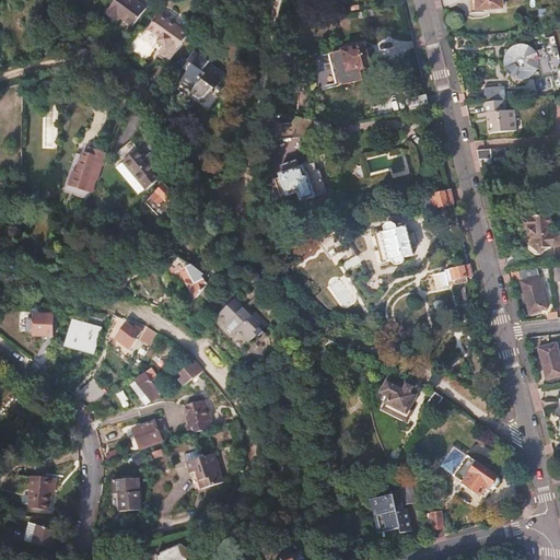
[(151,0),(117,0),(114,6),(124,12),(127,8),(132,12),(131,14),(140,20),(153,1),(151,0)]
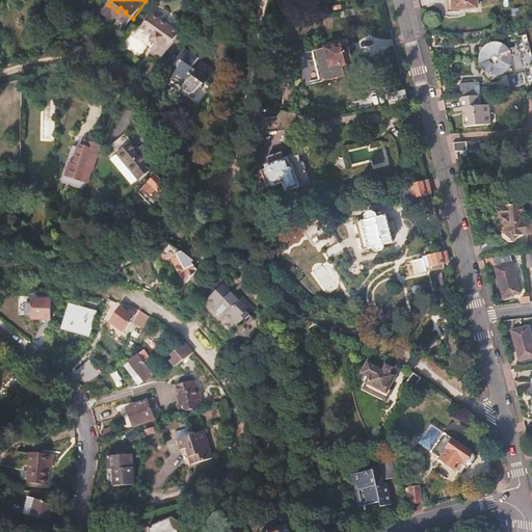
[(477,0),(446,0),(447,9),(478,9),(477,0)]
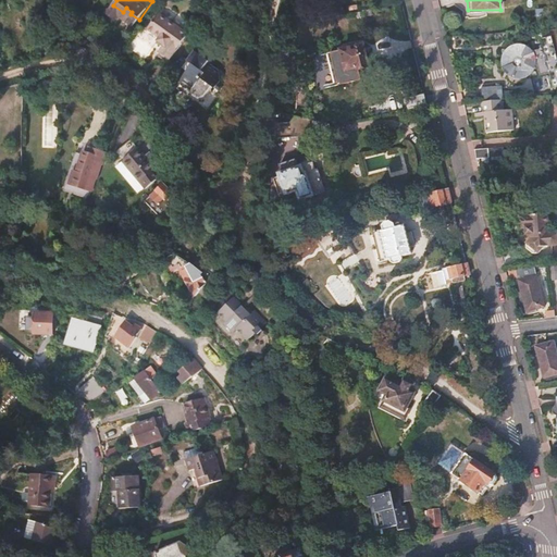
[(162,54),(171,61),(188,35),(160,15),(149,31),(162,39),(160,42),(165,48),(162,54)]
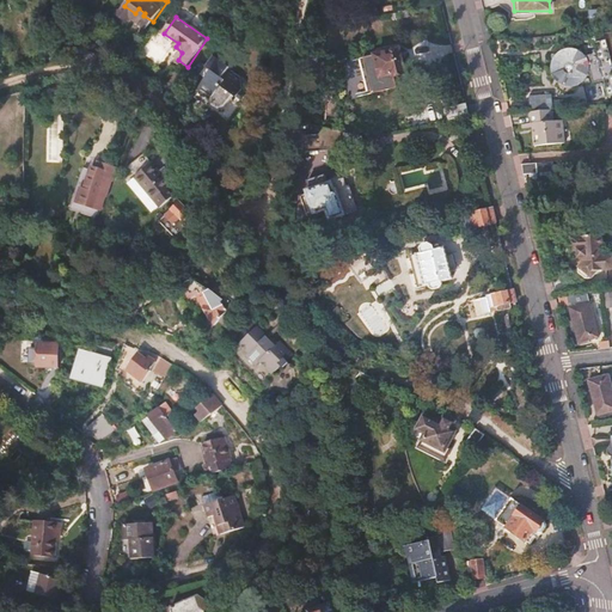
[(585,72),(586,67),(587,67),(592,84),(604,80),(607,96),(611,95),(611,61),(607,40),(594,43),(597,53),(585,56),(585,57),(582,57),(579,54),(576,53),(573,51),(568,50),(564,51),(561,53),(556,56),(554,60),(552,63),(552,68),(552,72),(555,77),(557,79),(561,81),(564,84),(568,84),(571,84),(575,83),(579,81),(581,78),(583,75),(585,72)]
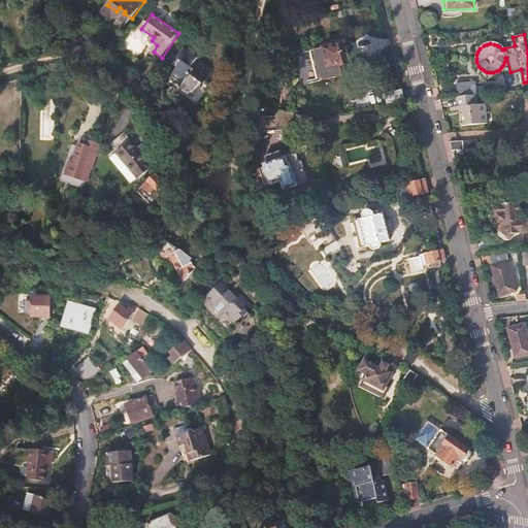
[(348,63),(343,42),(317,47),(323,78),(339,75),(337,65),(348,63)]
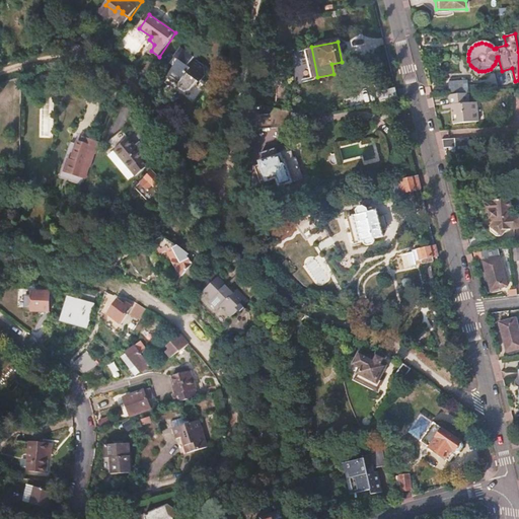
[(183,43),(174,57),(180,62),(169,76),(182,85),(182,90),(187,93),(193,91),(202,77),(205,79),(210,72),(208,65),(197,57),(199,53),(183,43)]
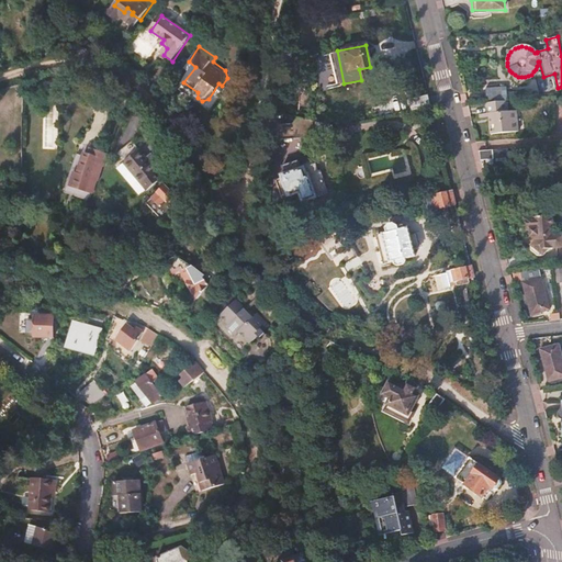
[(321,56),(323,69),(333,68),(330,54),(321,56)]
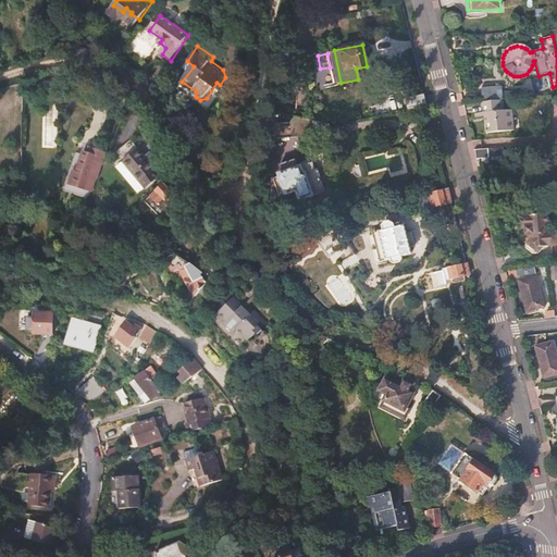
[(47,84),(46,88),(57,88),(57,93),(60,93),(60,95),(63,95),(63,85),(60,81),(56,79),(49,81),(47,84)]
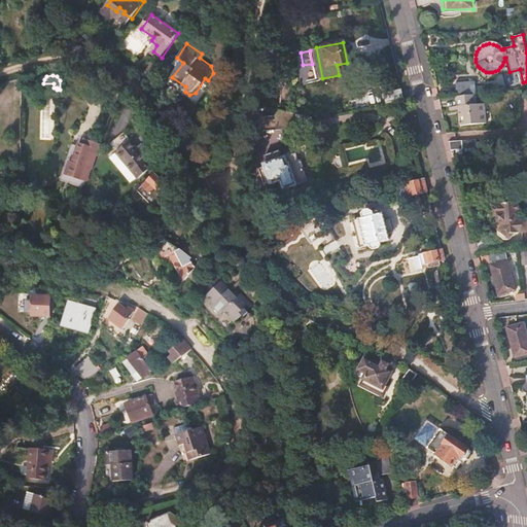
[(457,83),(458,97),(476,95),(473,82),(457,83)]
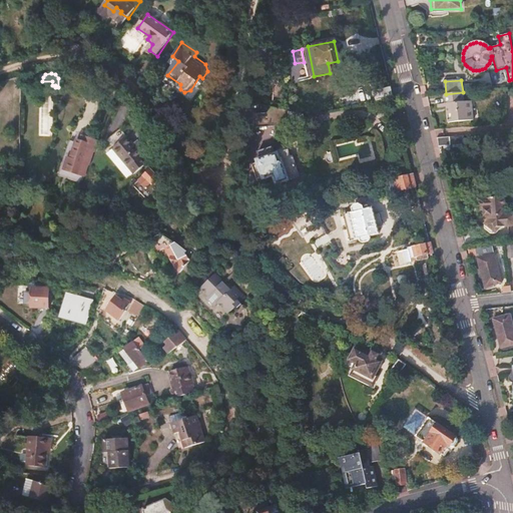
[(373,90),(376,101),(394,97),(391,87),(373,90)]
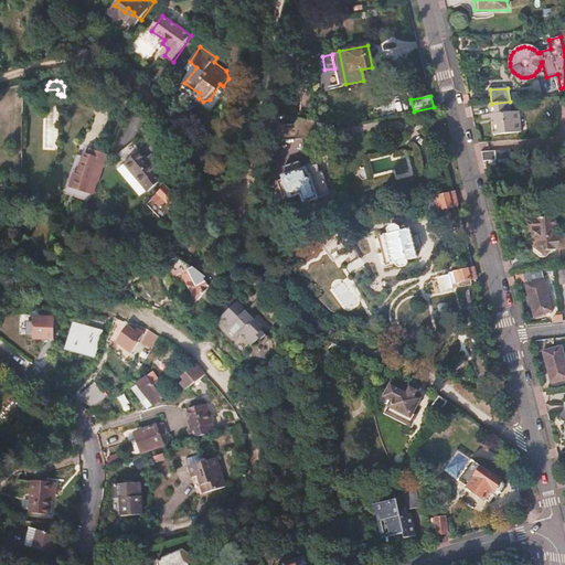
[(491,104),(490,104),(491,115),(493,115),(497,135),(522,131),(520,112),(512,113),(511,102),(510,102),(491,104)]
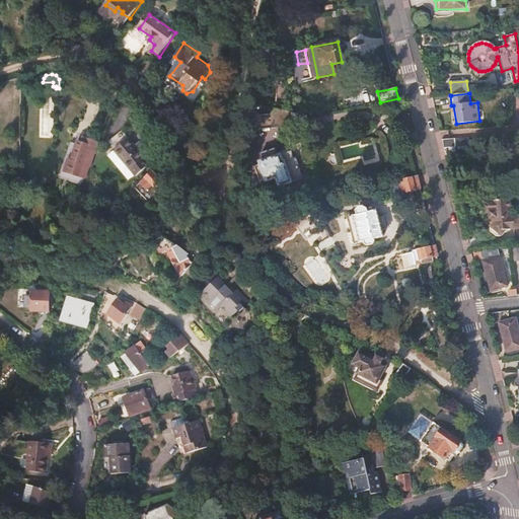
[(281,108),(275,106),(275,113),(255,116),(256,130),(283,127),(281,108)]
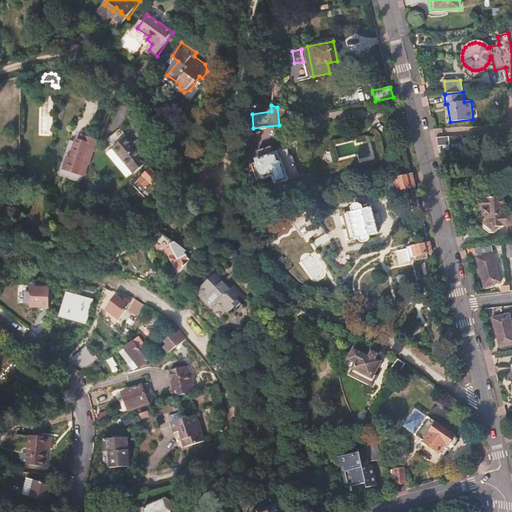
[(136,148),(132,143),(121,129),(106,141),(133,174),(147,163),(141,157),(142,156),(136,148)]
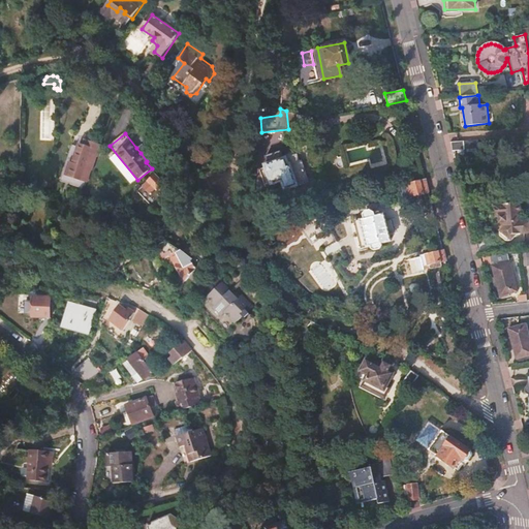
[(90,170),(92,172),(97,157),(102,146),(101,146),(85,141),(83,147),(80,146),(79,148),(75,147),(73,151),(70,150),(58,183),(76,189),(81,179),(86,182),(90,170)]
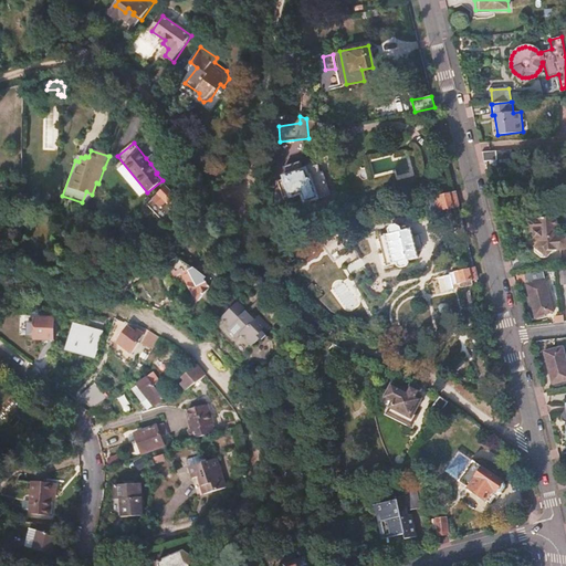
[(283,178),(276,180),(282,198),(289,195),(290,198),(302,194),(305,201),(329,194),(321,169),(320,170),(317,164),(311,166),(308,163),(301,165),(300,160),(282,166),(285,175),(282,176),(283,178)]
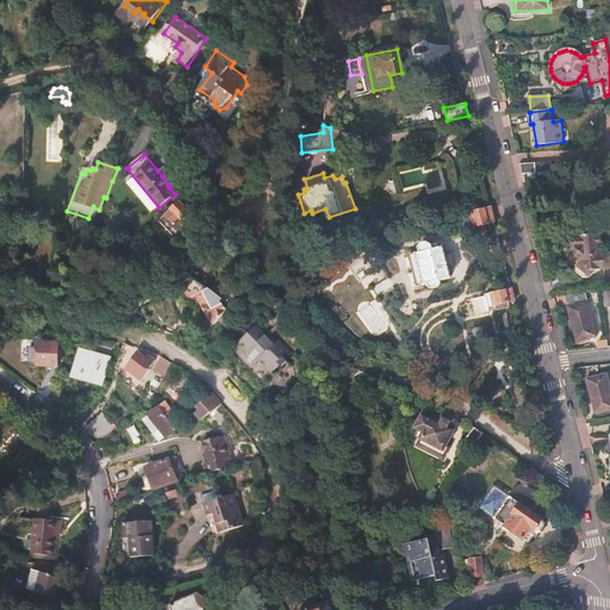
[(553,174),(537,175),(539,198),(555,197),(553,174)]
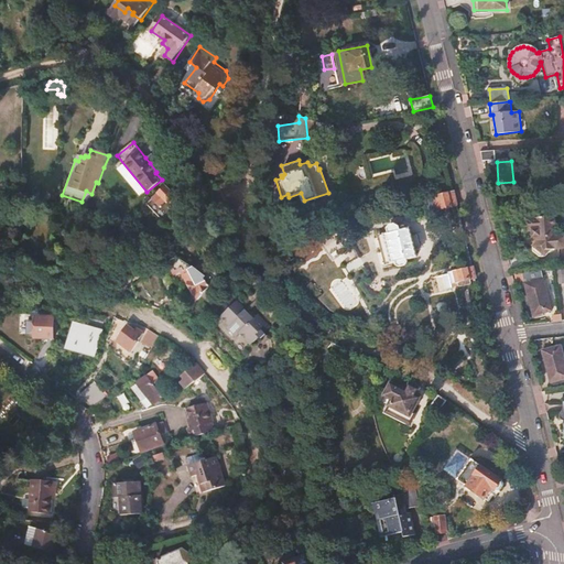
[(164,186),(151,198),(166,214),(179,202),(164,186)]
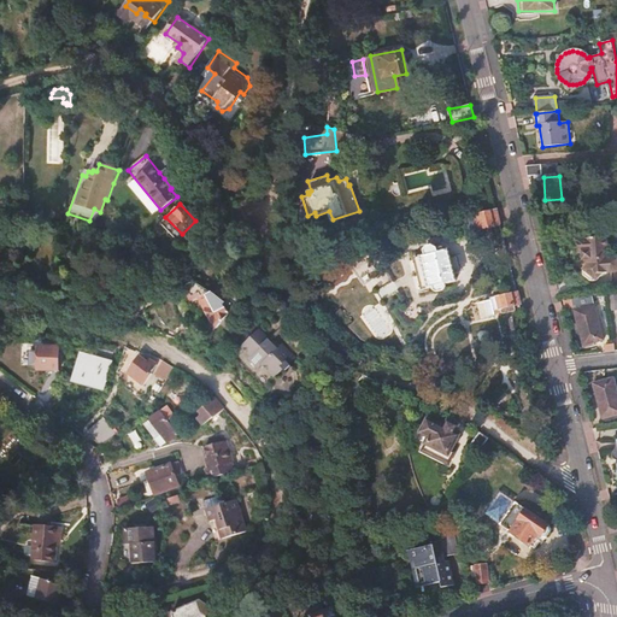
[(499,224),(495,207),(475,213),(474,215),(477,229),(499,224)]
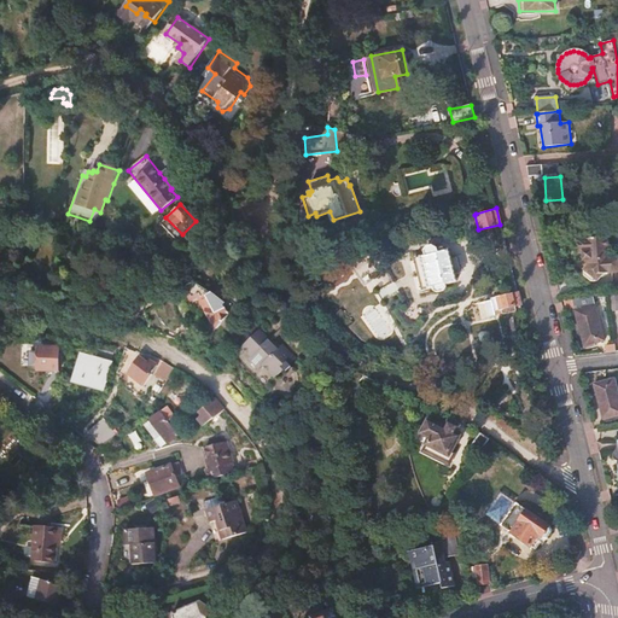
[(402,225),(408,223),(423,220),(421,213),(401,216),(402,225)]
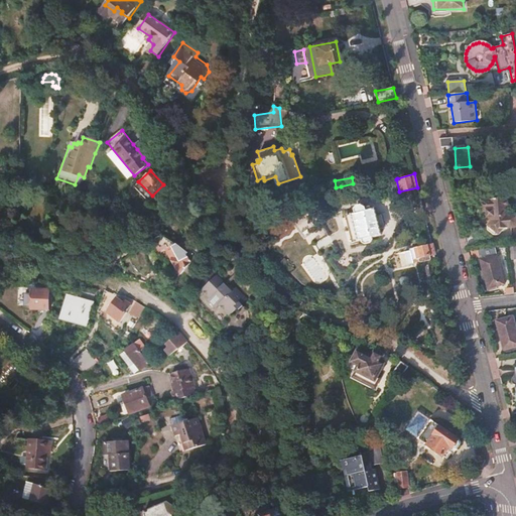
[(509,199),(483,202),(485,213),(489,213),(489,218),(494,218),(494,224),(491,227),(491,232),(496,237),(503,236),(507,231),(515,229),(515,215),(511,216),(509,199)]
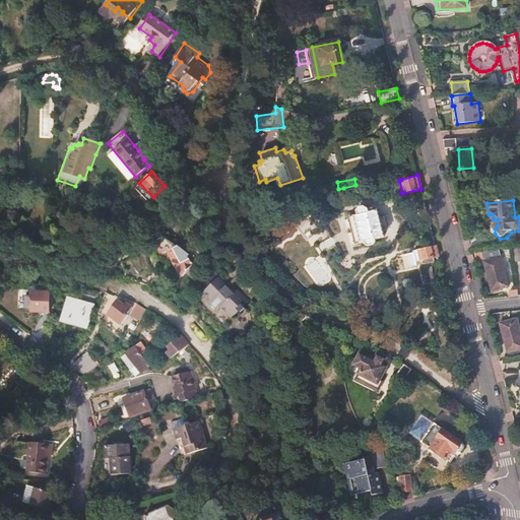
[(356,212),(353,214),(360,241),(364,240),(365,243),(366,243),(369,245),(374,244),(375,240),(374,238),(383,236),(382,229),(379,216),(377,208),(373,209),(372,207),(366,208),(366,206),(363,205),(358,205),(356,209),(356,212)]
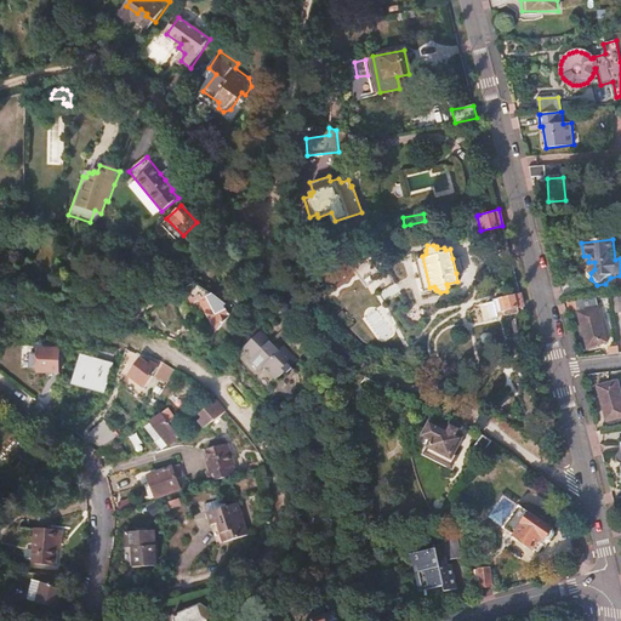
[(366,251),(351,263),(354,269),(371,256),(366,251)]
